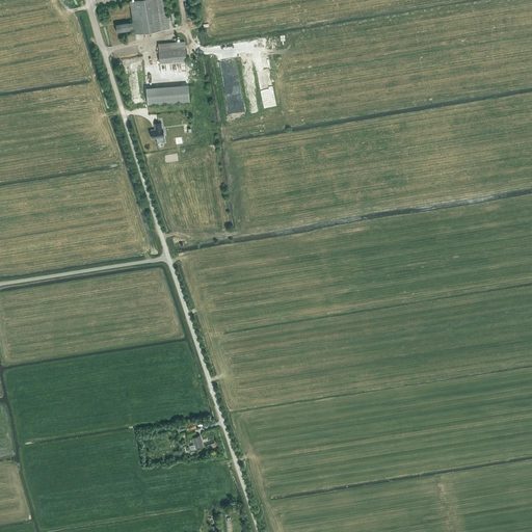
[(128,22),(125,23),(115,24),(116,32),(125,30),(129,30),(129,29),(134,28),(135,33),(168,28),(163,0),(134,0),(129,1),(133,23),(128,24),(128,22)]
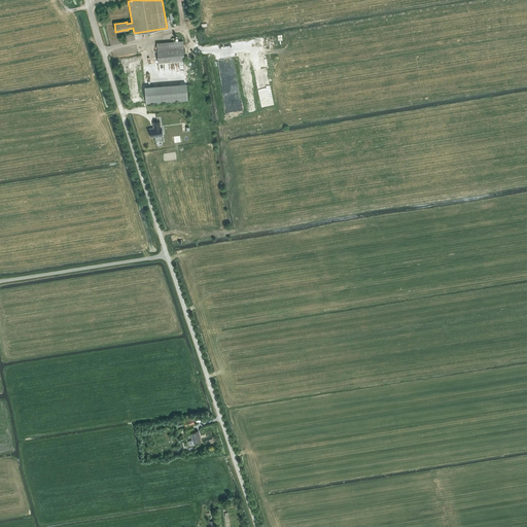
[(157,62),(183,60),(182,40),(155,42),(157,62)]
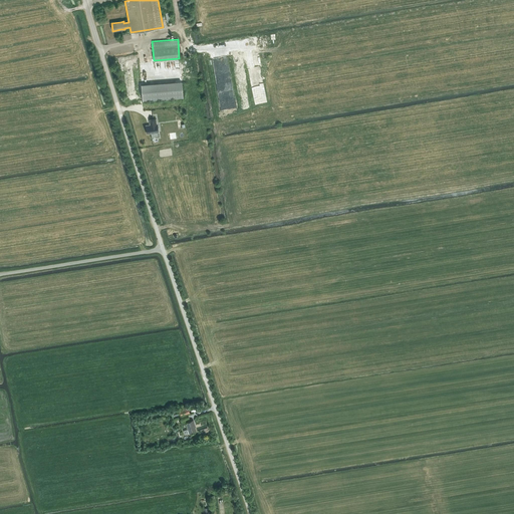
[(143,100),(183,97),(182,82),(142,85),(143,100)]
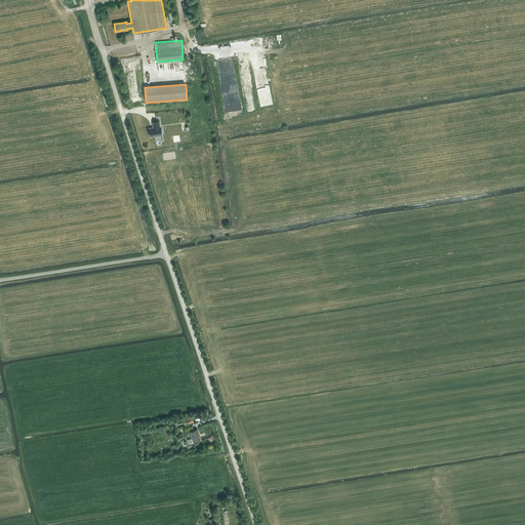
[(150,136),(155,135),(161,134),(162,134),(161,126),(160,127),(159,122),(153,123),(153,127),(149,128),(150,136)]
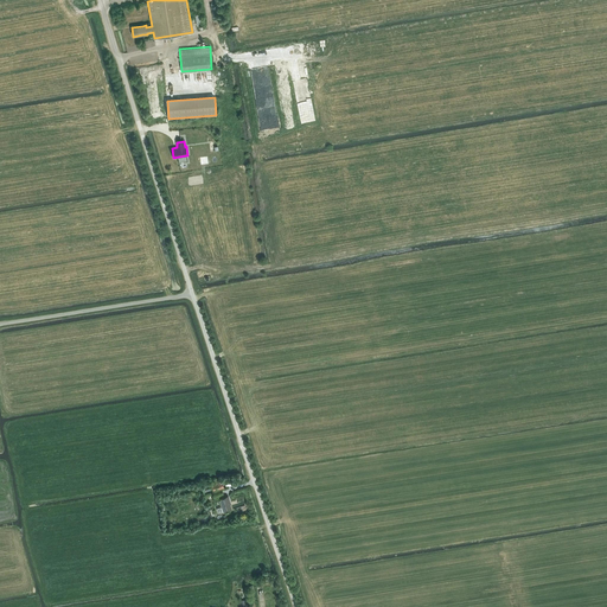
[(222,481),(212,485),(213,491),(224,489),(222,481)]
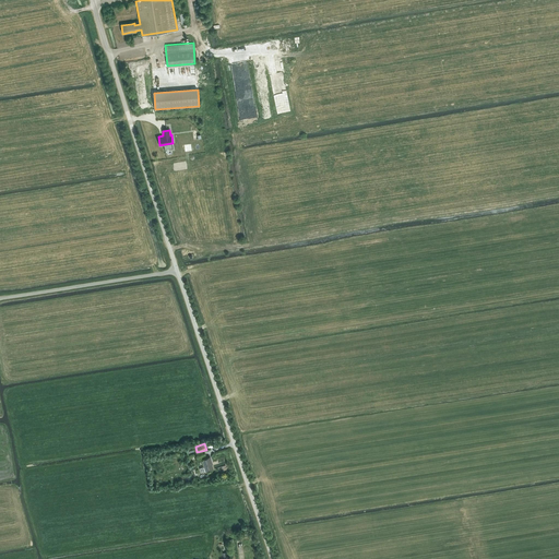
[(205,455),(204,451),(197,454),(198,458),(201,456),(202,460),(201,460),(204,467),(200,468),(201,472),(205,471),(205,472),(213,468),(211,462),(212,462),(210,456),(205,459),(205,455)]
